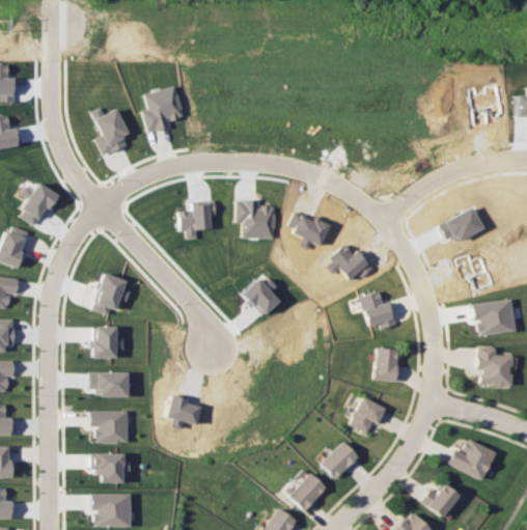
[(144,93),(148,109),(142,110),(148,132),(170,127),(169,121),(183,117),(175,86),(144,93)]
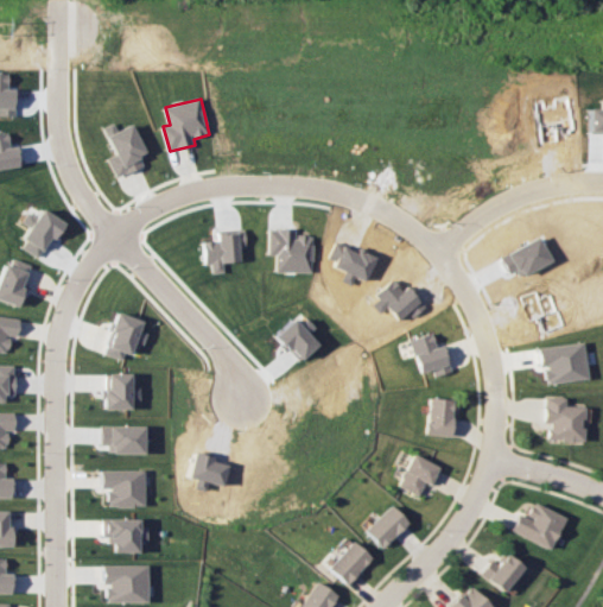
[(145,153),(132,124),(115,132),(113,125),(105,128),(116,156),(108,158),(118,178),(144,166),(140,156),(145,153)]
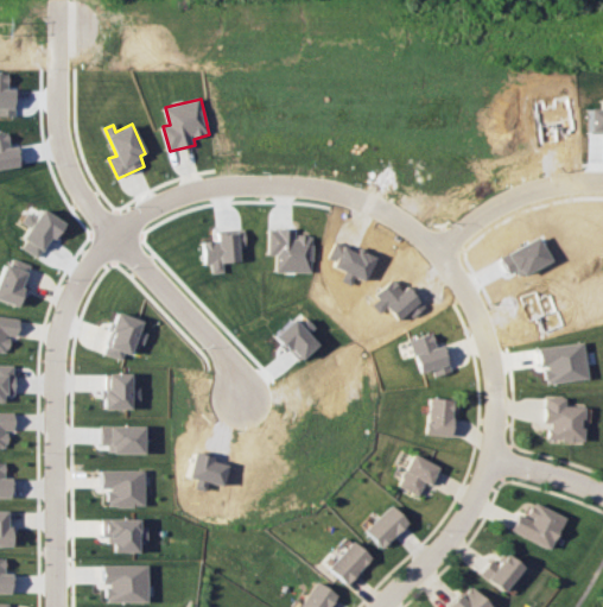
[(0,286),(0,299),(21,308),(27,290),(24,289),(32,265),(11,258),(0,286)]
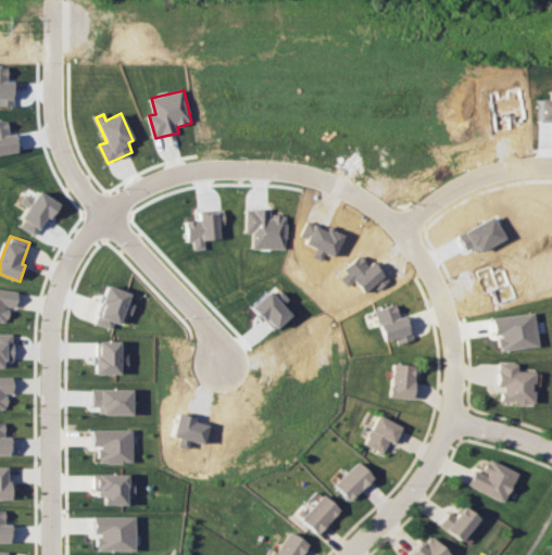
[(97,324),(117,330),(123,312),(133,315),(136,305),(128,303),(132,294),(110,287),(97,324)]
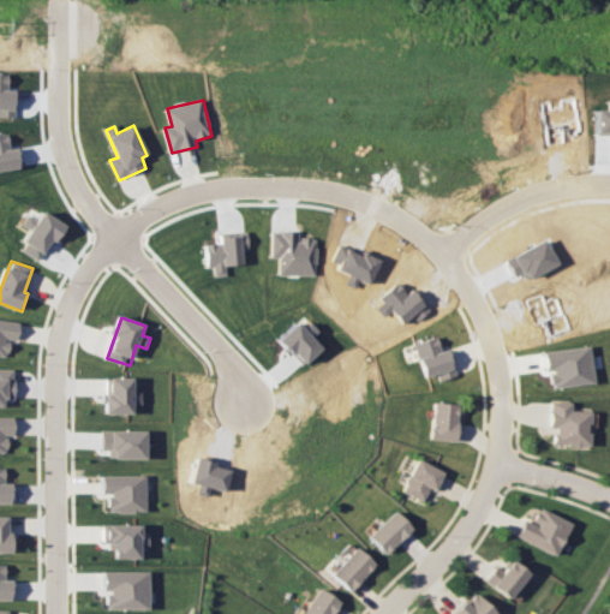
[(0,356),(11,358),(13,340),(21,341),(22,322),(0,319),(0,356)]
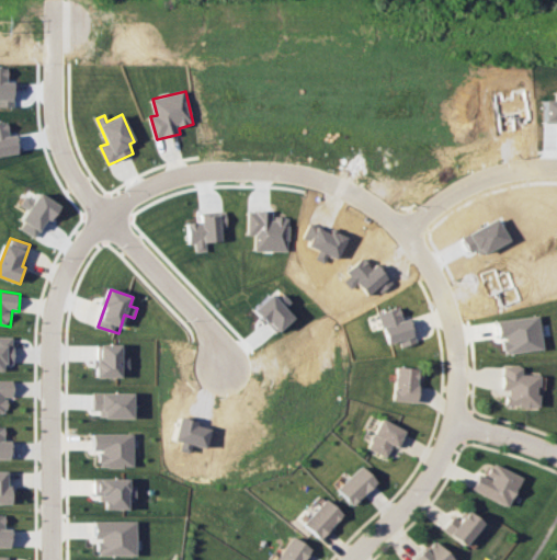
[(420,343),(412,318),(406,320),(402,308),(382,313),(391,344),(404,341),(406,347),(420,343)]
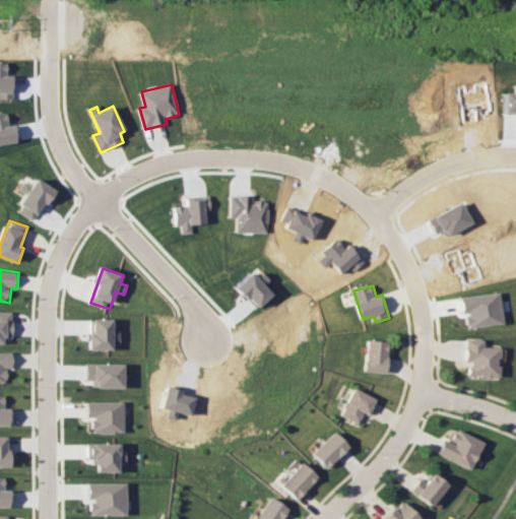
[(505,324),(501,293),(462,299),(465,314),(468,313),(470,329),(505,324)]
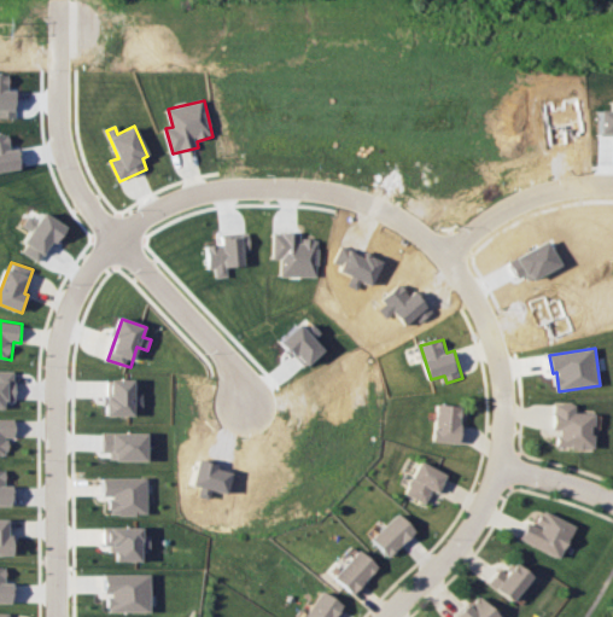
[(0,406),(18,407),(17,371),(0,371),(0,406)]
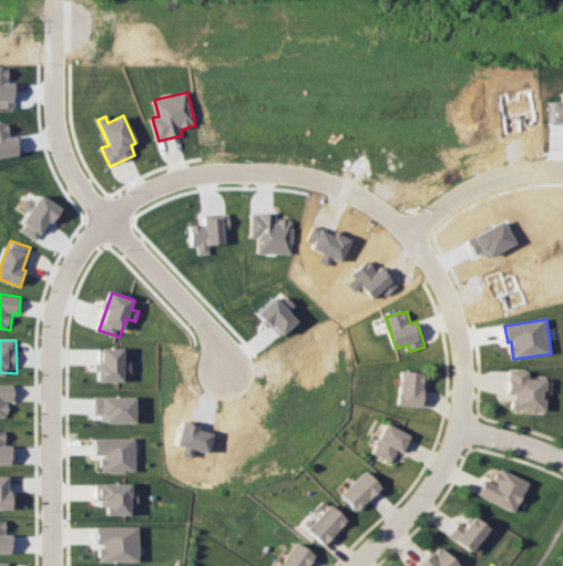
[(101,382),(124,381),(124,373),(133,372),(133,362),(124,362),(124,349),(101,349),(101,382)]
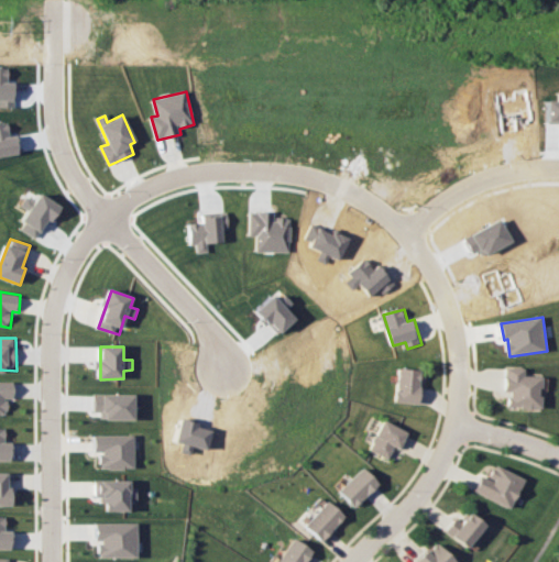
[(526,368),(506,367),(506,392),(511,392),(510,407),(540,408),(541,376),(526,376),(526,368)]
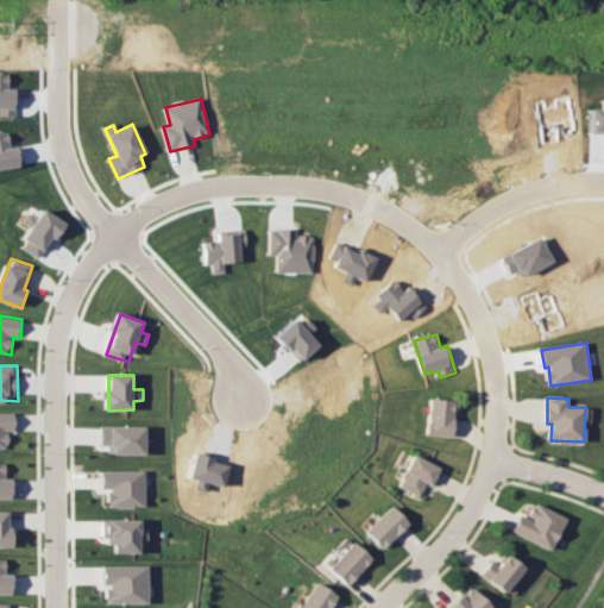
[(457,400),(433,400),(432,437),(455,437),(457,400)]
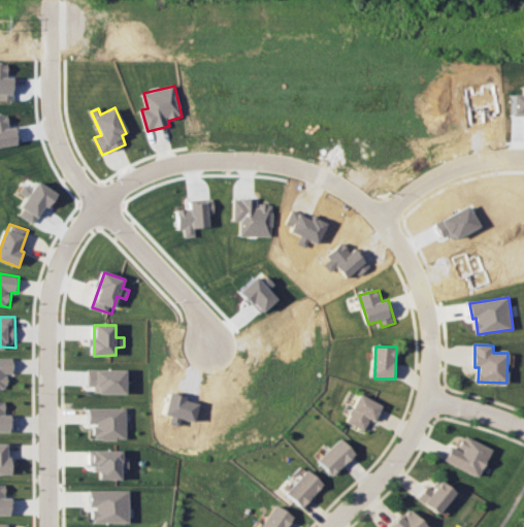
[(14,358),(0,358),(0,390),(9,390),(9,374),(14,374),(14,358)]
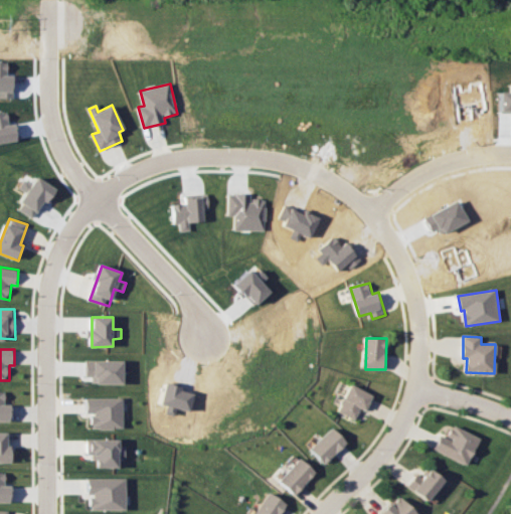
[(124,361),(88,361),(88,377),(97,378),(97,384),(123,384),(124,361)]
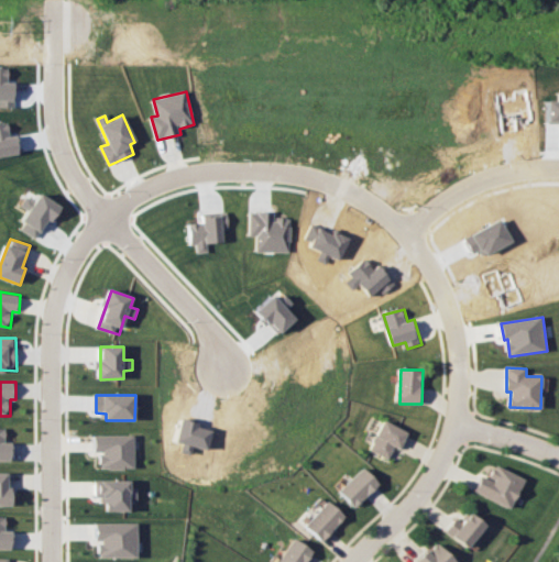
[(391,459),(396,447),(404,451),(412,433),(385,421),(372,451),(391,459)]
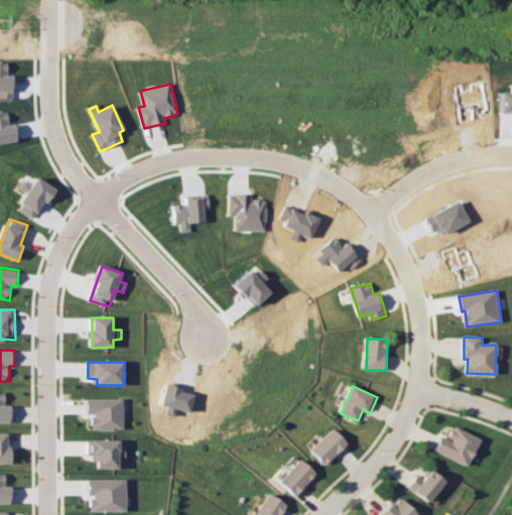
[(0,422),(14,422),(14,406),(7,406),(7,394),(0,393),(0,422)]
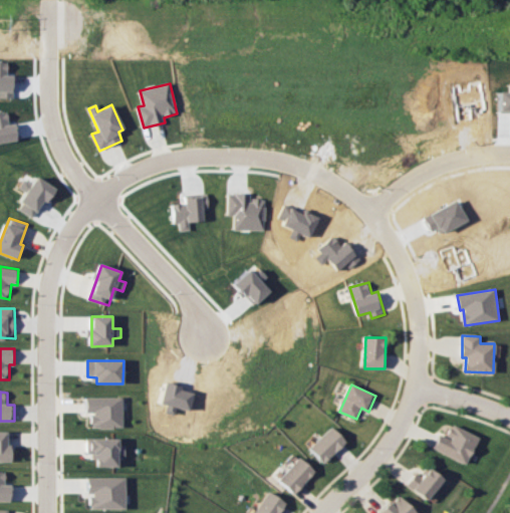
[(123,398),(87,398),(87,414),(92,413),(92,429),(124,428),(123,398)]
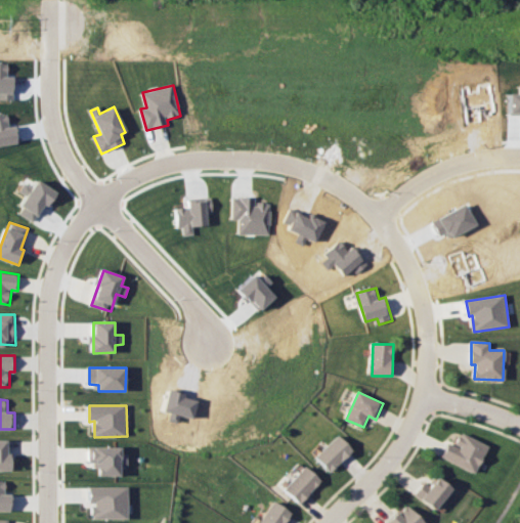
[(441,458),(475,474),(487,446),(462,433),(456,446),(448,443),(441,458)]
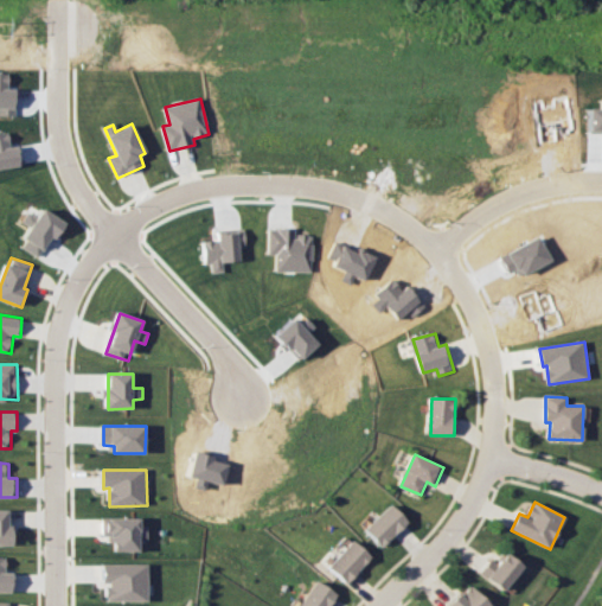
[(366,529),(383,547),(409,522),(392,504),(366,529)]
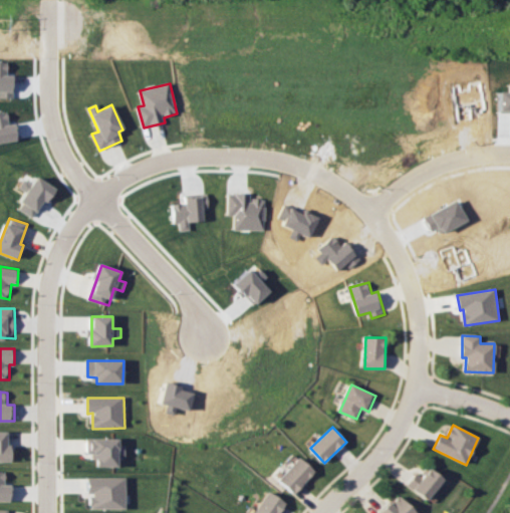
[(0,462),(11,462),(12,432),(0,431),(0,462)]
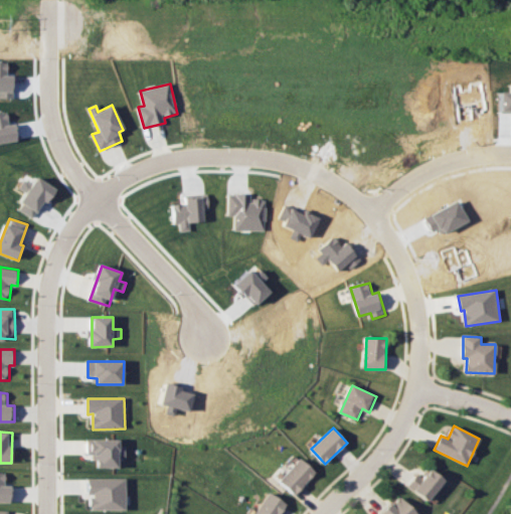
[(119,440),(88,440),(89,460),(97,460),(97,468),(119,468),(119,457),(126,457),(126,447),(120,447),(119,440)]
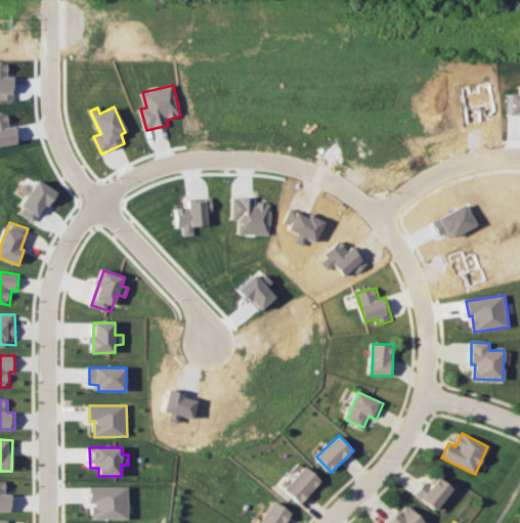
[(285,489),(299,504),(321,481),(306,467),(285,489)]
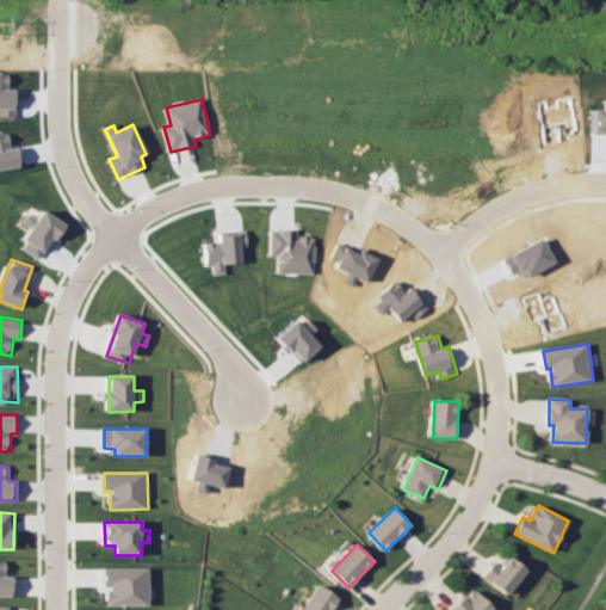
[(494,562),(483,578),(506,595),(525,570),(509,556),(501,568),(494,562)]
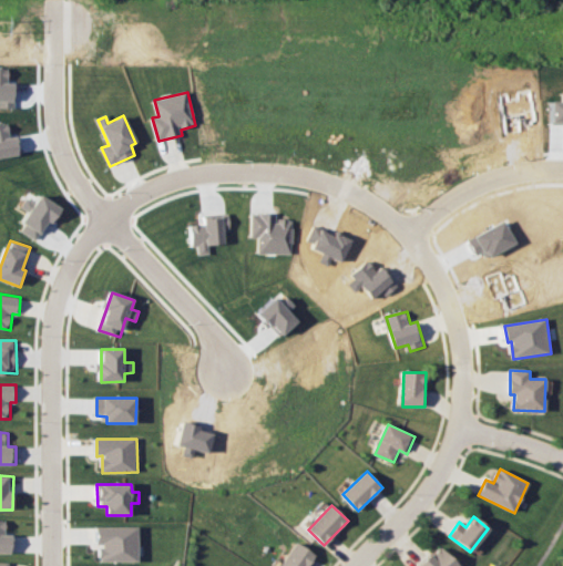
[(0,553),(16,553),(16,535),(8,535),(8,522),(0,521),(0,553)]
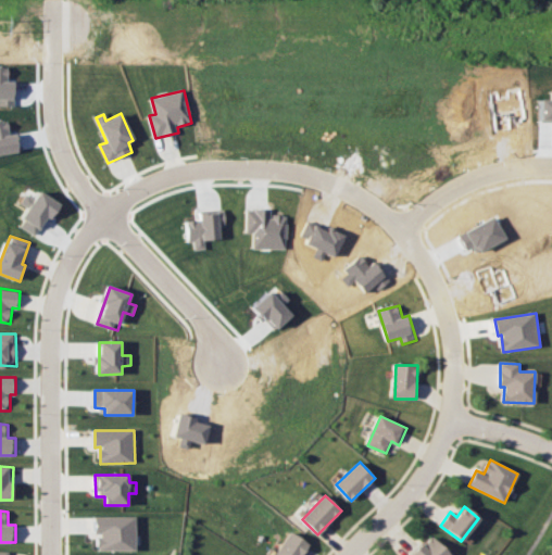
[(136,517),(95,517),(95,534),(98,534),(98,551),(136,551),(136,517)]
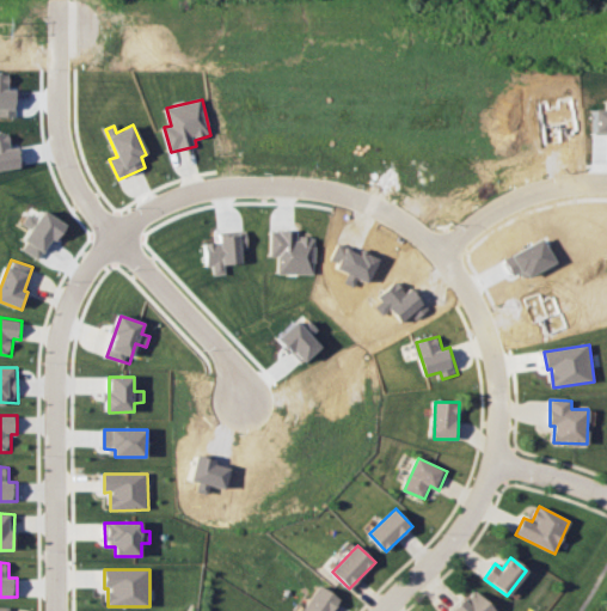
[(495,610),(473,588),(451,610),(495,610)]
